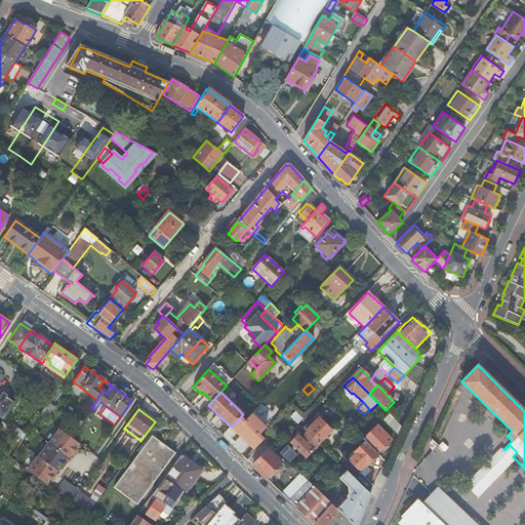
[(297,425),(303,419),(295,413),(291,417),(297,425)]
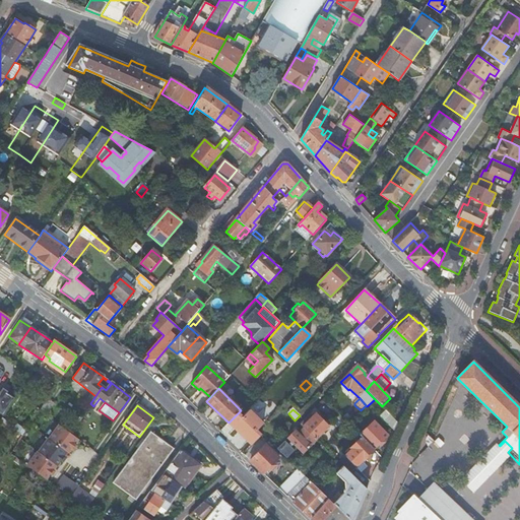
[(237,414),(229,423),(253,446),(263,436),(257,431),(263,425),(249,410),(243,417),(238,413),(237,414)]
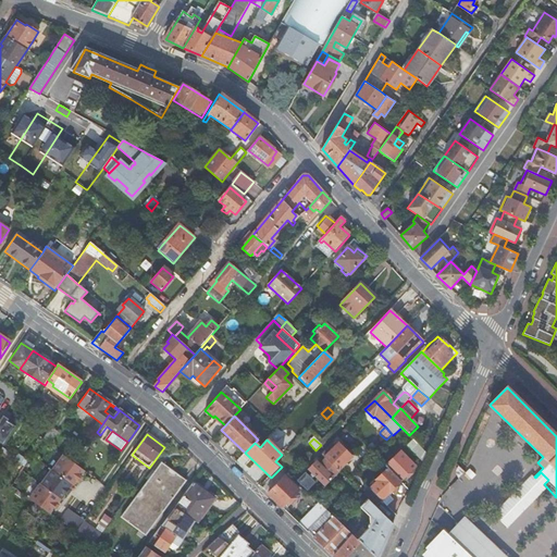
[(422,462),(426,453),(413,440),(407,446),(422,462)]
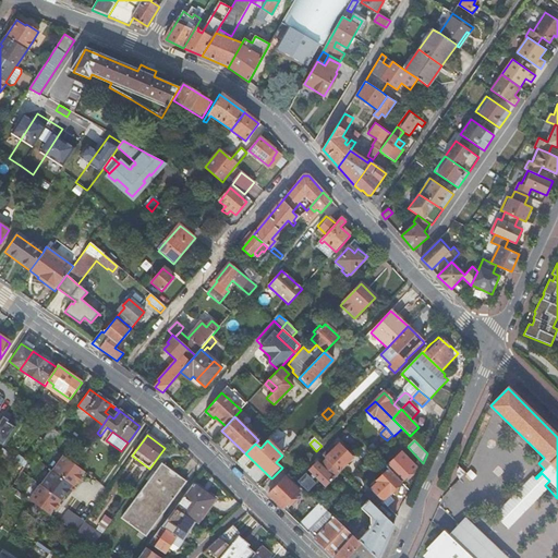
[(339,473),(339,472),(352,459),(346,452),(343,453),(336,447),(338,445),(336,443),(323,457),(326,460),(339,473)]
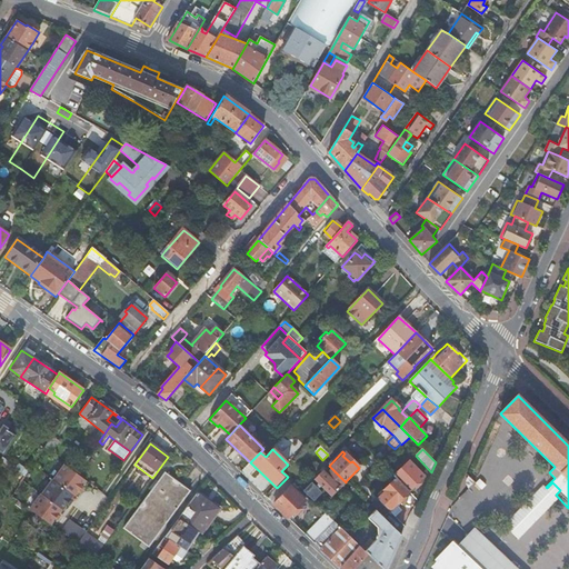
[(350,462),(352,461),(345,453),(342,456),(350,462)]
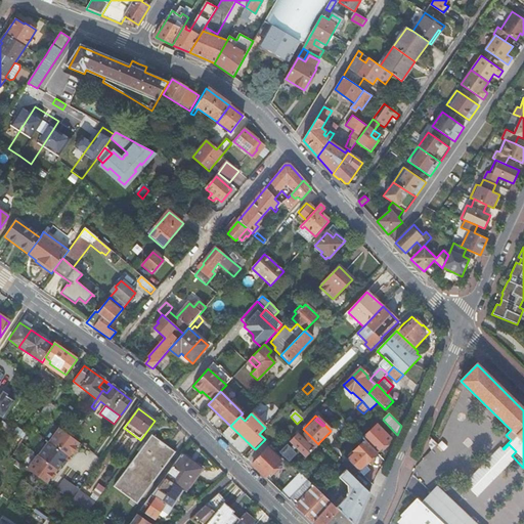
[(364,441),(377,453),(390,439),(377,426),(362,439),(364,441)]
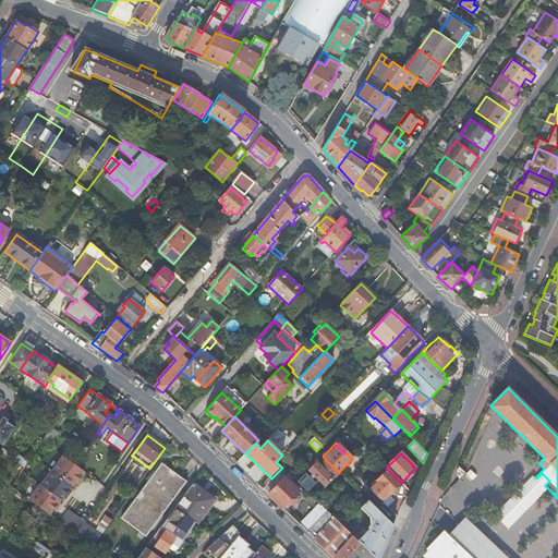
[(62,457),(51,472),(71,486),(72,487),(75,482),(79,478),(83,472),(62,457)]
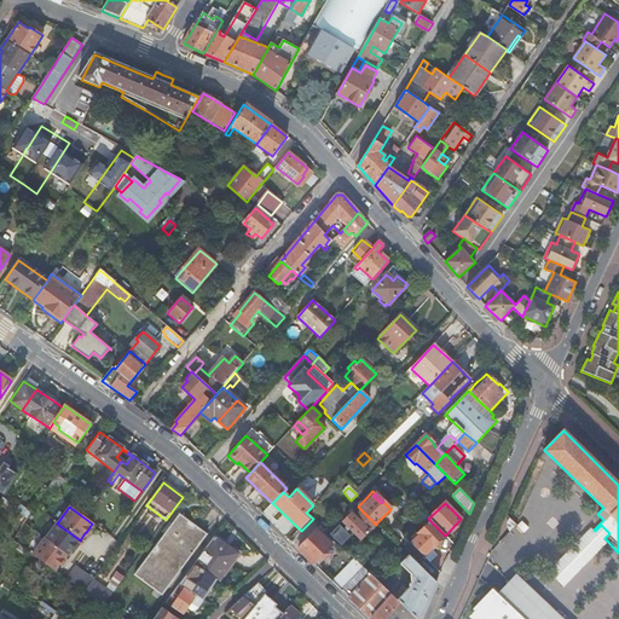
[(360,541),(376,525),(362,510),(358,514),(354,510),(342,522),(360,541)]
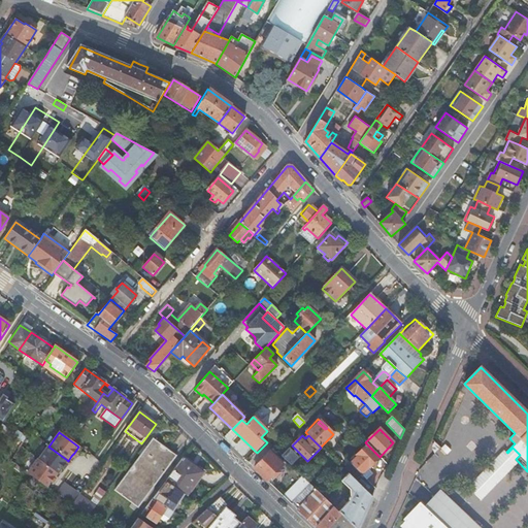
[(138,507),(176,456),(153,439),(114,491),(138,507)]
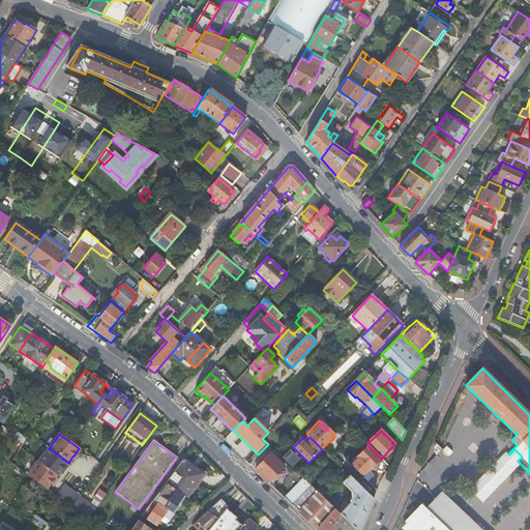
[(370,471),(382,460),(381,459),(369,446),(357,459),(358,460),(351,466),(352,466),(363,478),(367,482),(375,476),(370,471)]
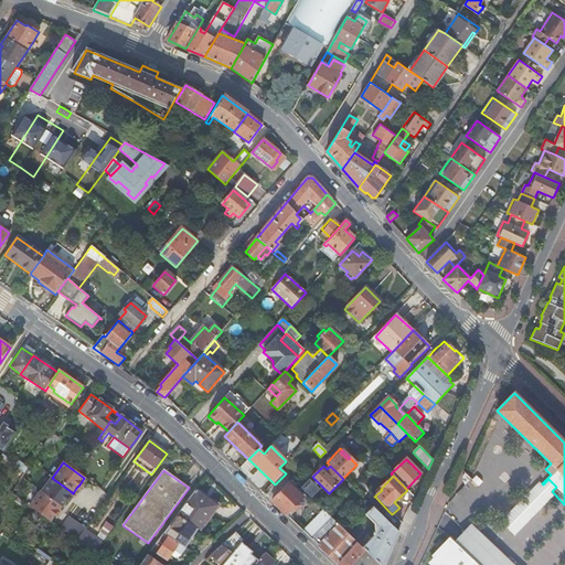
[(41,492),(61,507),(62,507),(66,501),(68,497),(72,492),(52,478),(52,477),(41,492)]
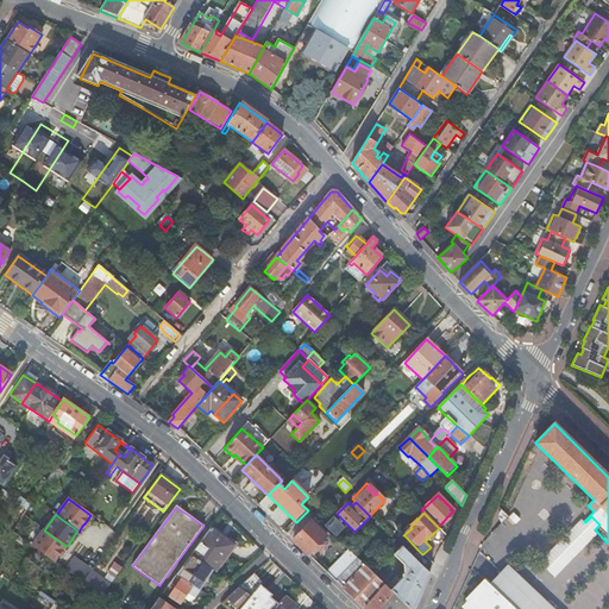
[(12,533),(20,521),(14,518),(6,529),(12,533)]
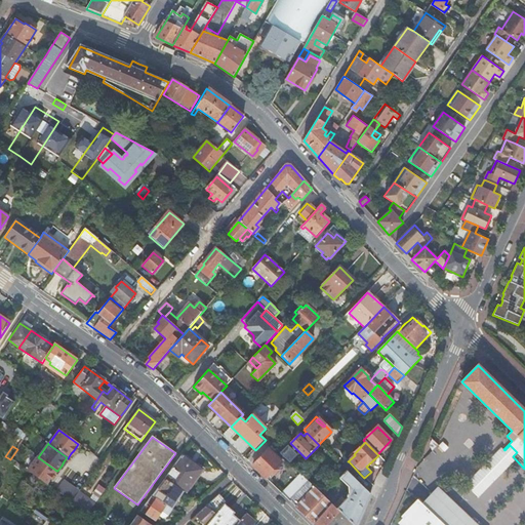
[(279,454),(289,463),(296,455),(287,446),(279,454)]
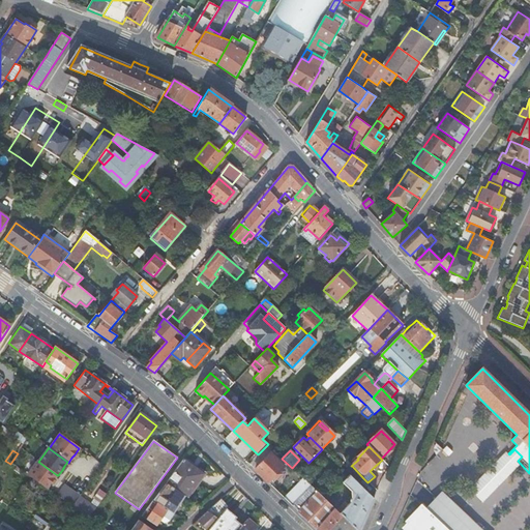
[(256,470),(268,483),(274,477),(276,480),(281,476),(277,474),(284,467),(271,454),(256,470)]
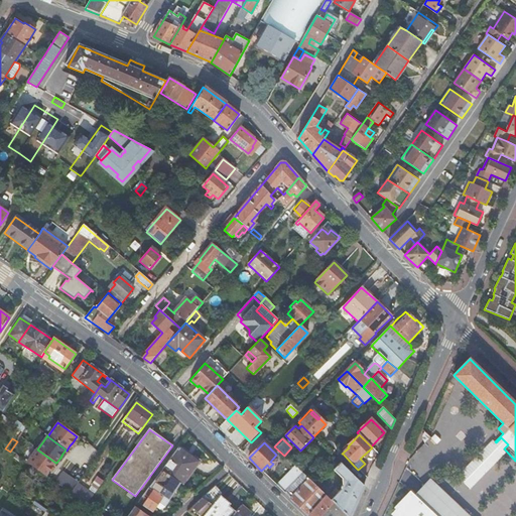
[(198,462),(178,447),(161,471),(180,483),(181,484),(198,462)]
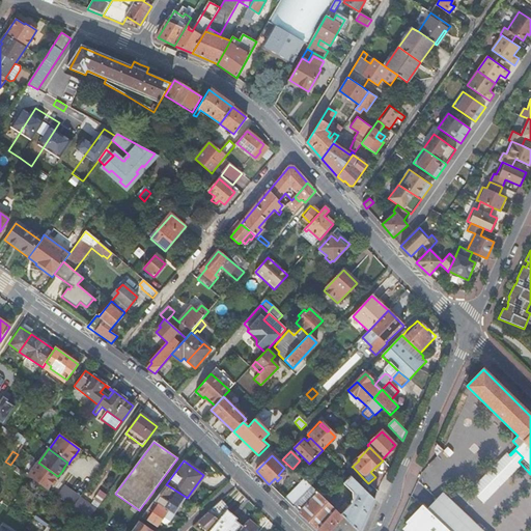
[(27,476),(47,491),(51,484),(54,480),(57,476),(38,463),(37,462),(27,476)]
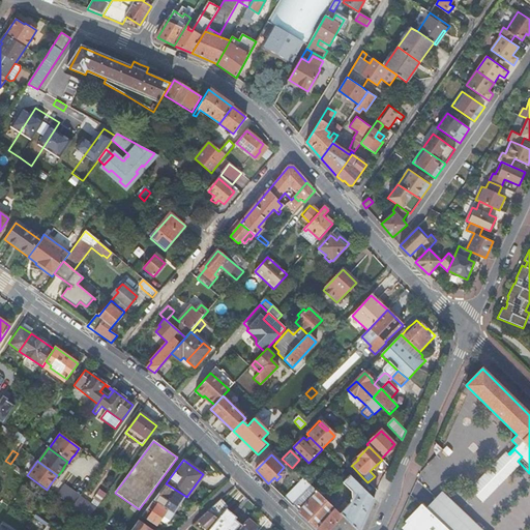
[(352,466),(351,466),(346,471),(349,475),(358,483),(363,478),(352,466)]
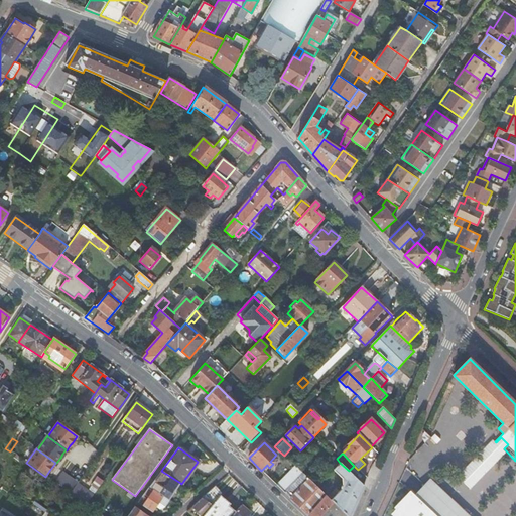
[(328,498),(334,504),(346,515),(351,515),(365,487),(349,471),(340,463),(334,470),(343,479),(343,486),(341,488),(341,491),(339,493),(336,490),(328,498)]
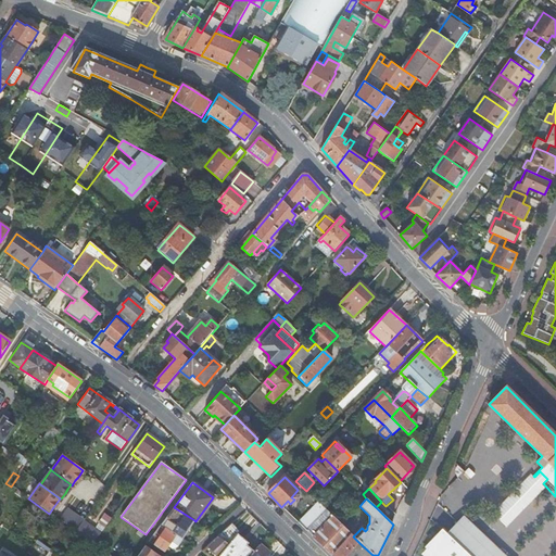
[(332,555),(348,555),(359,543),(353,536),(341,525),(318,503),(299,523),(332,555)]
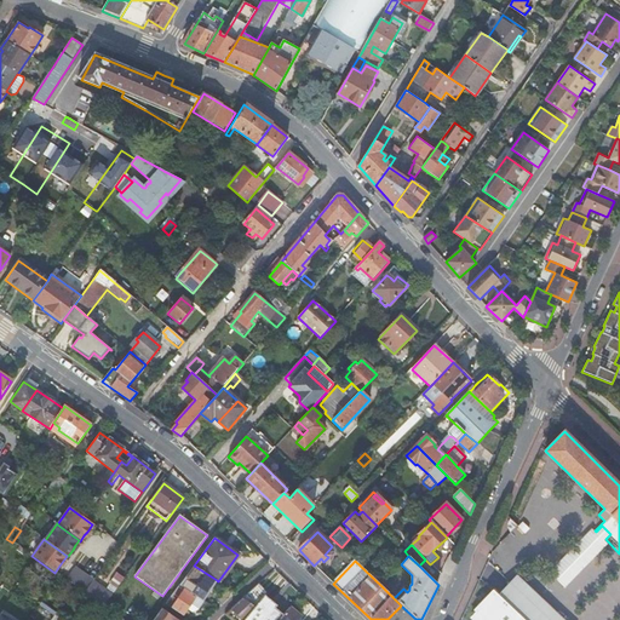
[(33,569),(41,575),(46,568),(38,562),(33,569)]
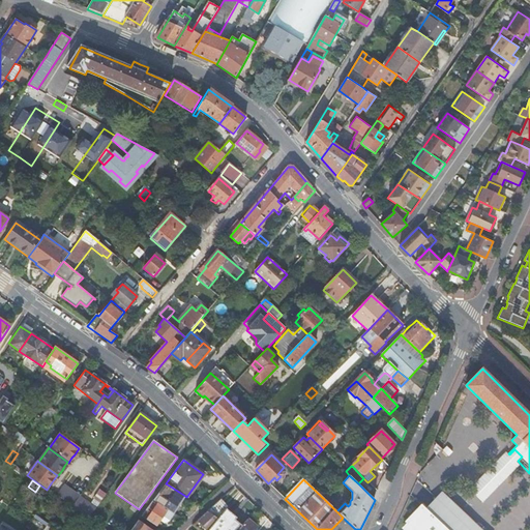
[(173,513),(185,496),(166,483),(153,500),(167,510),(173,513)]
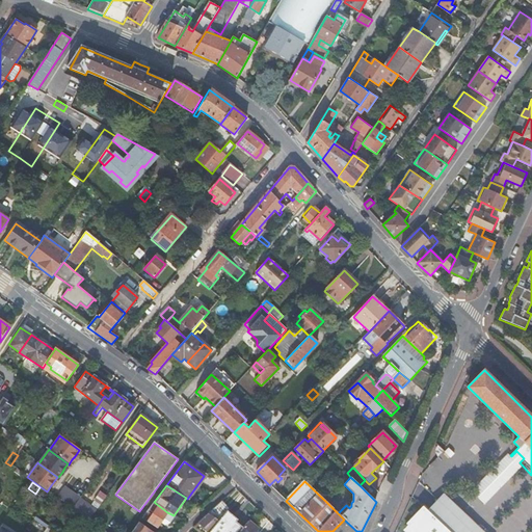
[(56,498),(73,509),(80,499),(64,487),(56,498)]
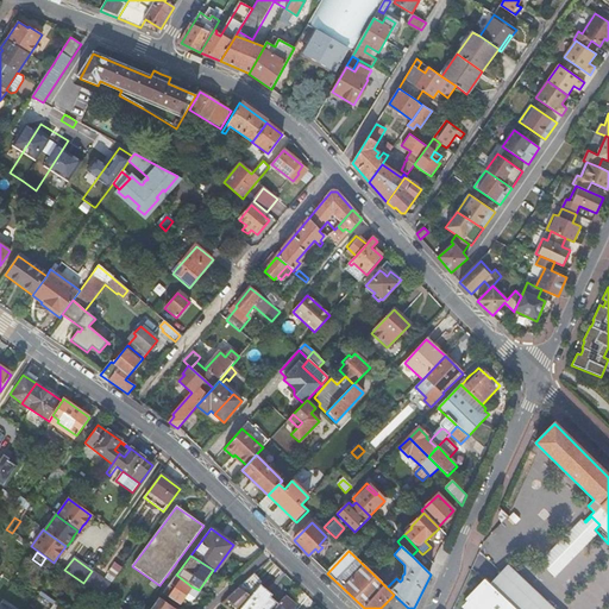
[(108,573),(114,578),(121,569),(114,565),(108,573)]
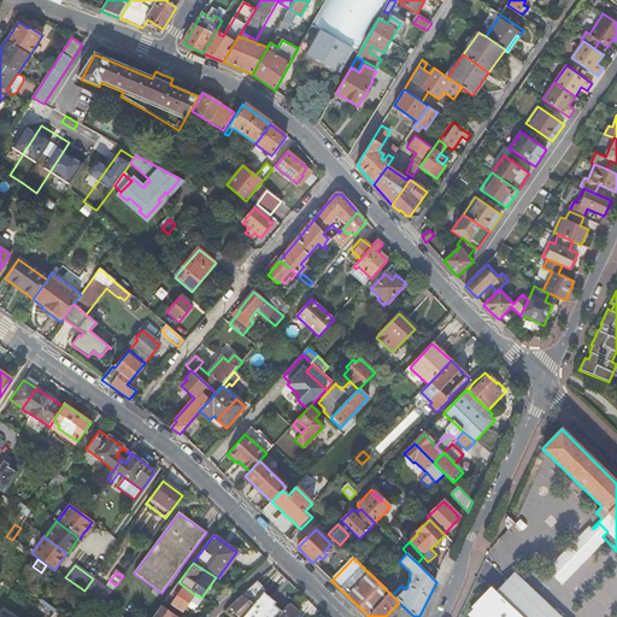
[(95,581),(93,579),(84,591),(104,604),(112,593),(109,591),(106,594),(93,583),(95,581)]
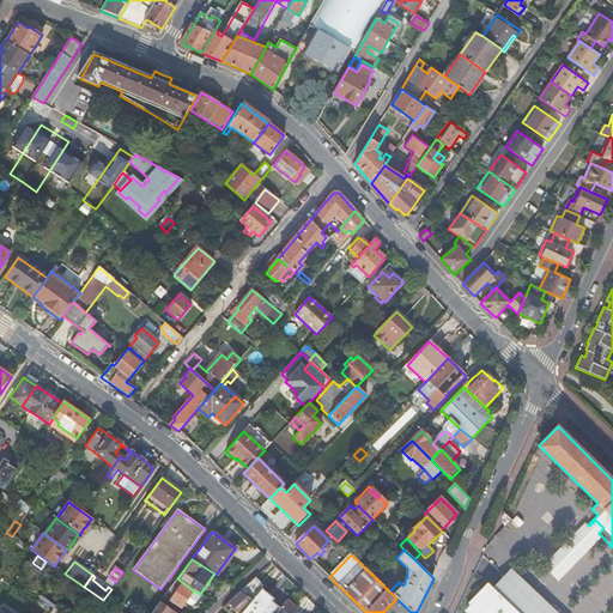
[(108,587),(95,577),(92,580),(105,590),(108,587)]
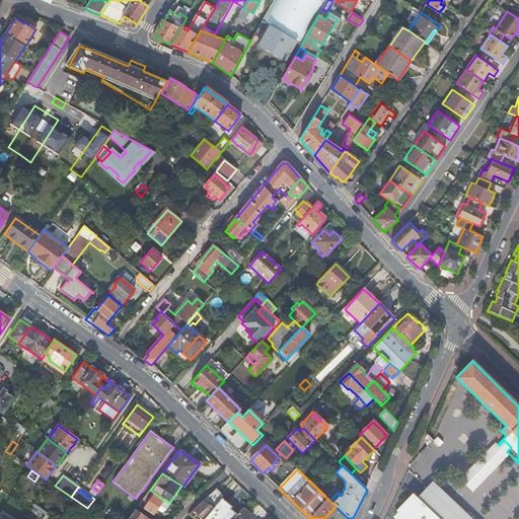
[(233,518),(237,515),(230,509),(232,507),(221,499),(224,496),(216,489),(188,516),(192,518),(233,518)]
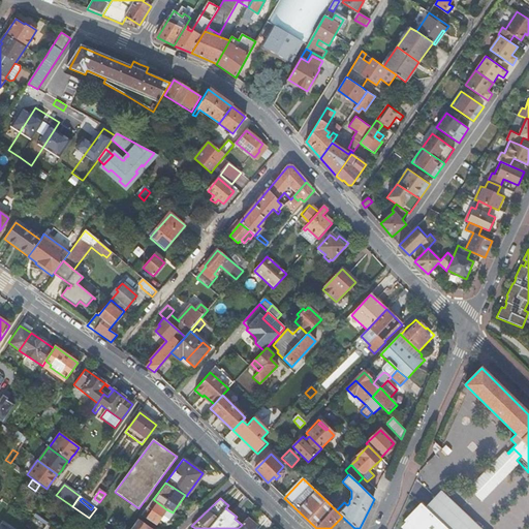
[(468,528),(436,498),(426,508),(421,503),(405,520),(407,522),(414,528),(468,528)]
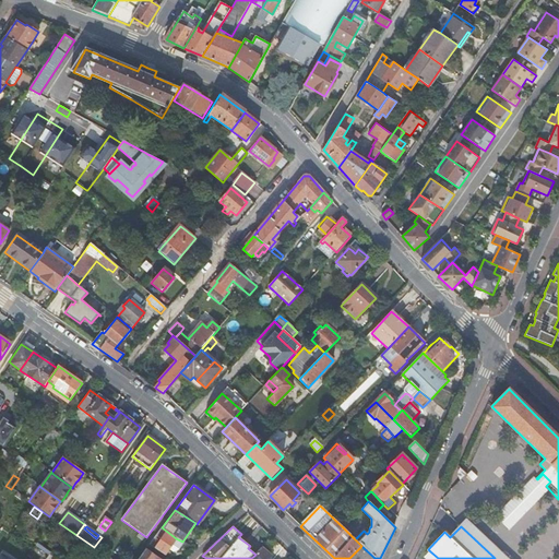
[(176,538),(162,527),(150,544),(164,555),(168,549),(176,538)]
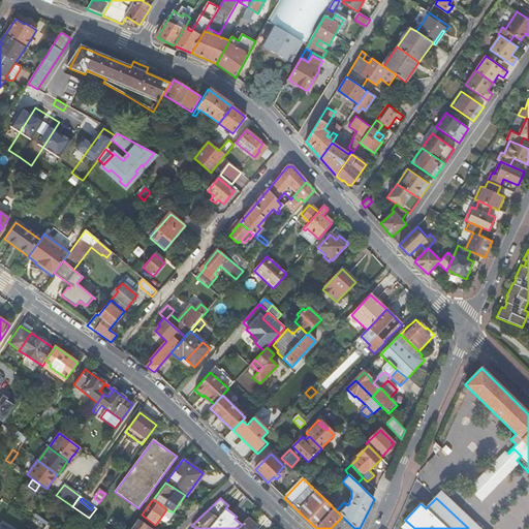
[(166,509),(159,520),(163,523),(166,523),(168,521),(174,514),(173,512),(166,509)]
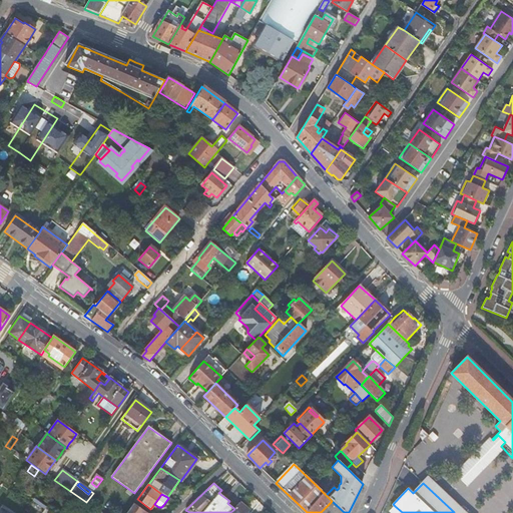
[(344,512),(332,501),(321,512),(344,512)]
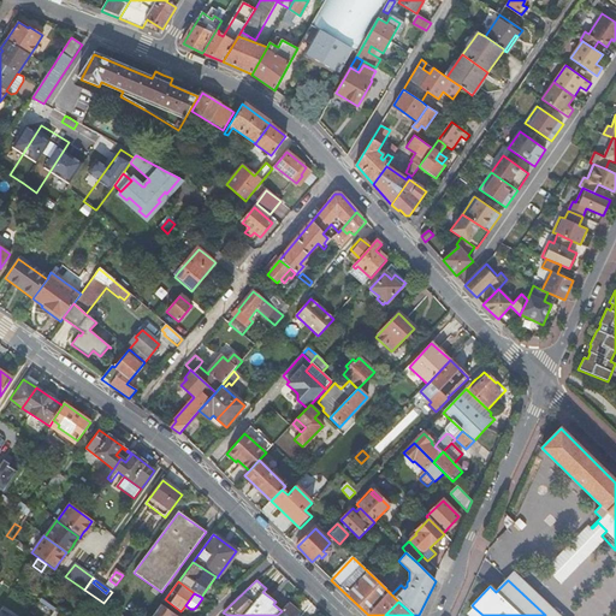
[(277,615),(294,615),(297,611),(288,604),(282,611),(277,615)]
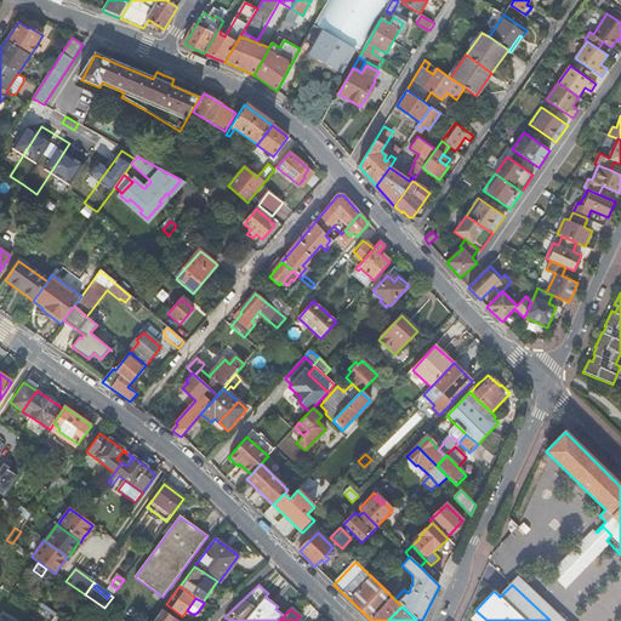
[(153,620),(176,620),(161,610),(153,620)]
